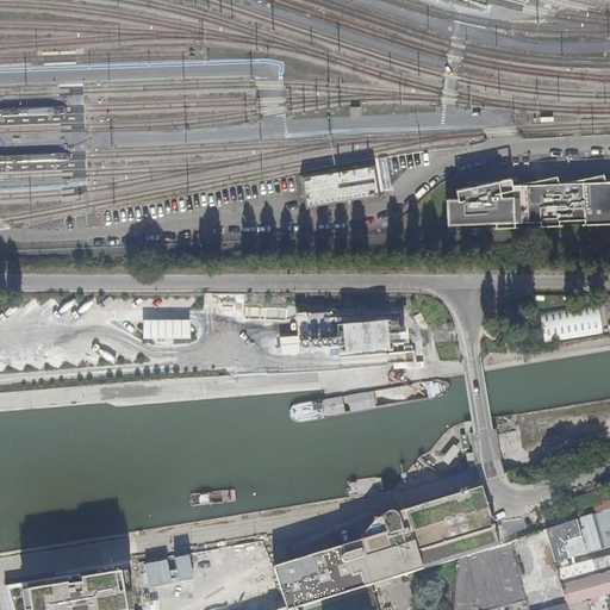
[(302,173),(305,203),(377,194),(373,165),(302,173)]
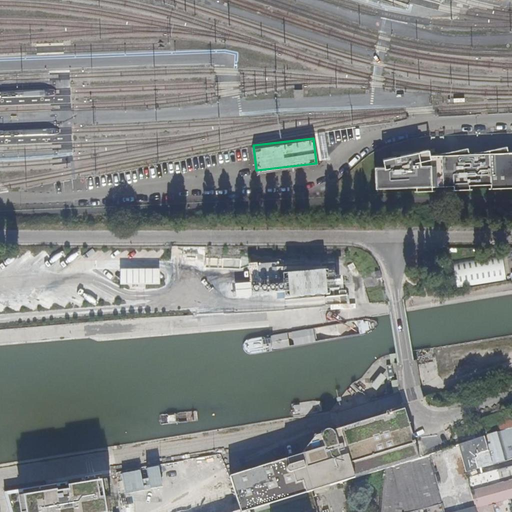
[(416,186),(416,191),(432,191),(432,186),(454,185),(454,190),(470,189),(470,185),(492,184),(492,188),(511,187),(511,152),(430,155),(430,149),(384,159),(385,167),(377,167),(377,187),(416,186)]
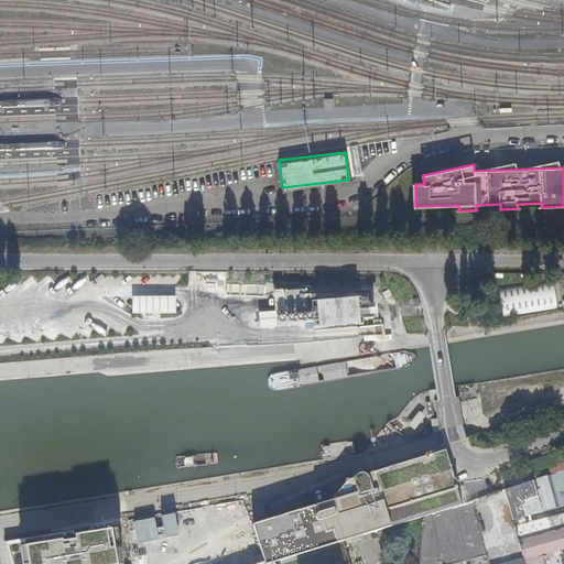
[(554,280),(500,288),(505,317),(559,310),(554,280)]
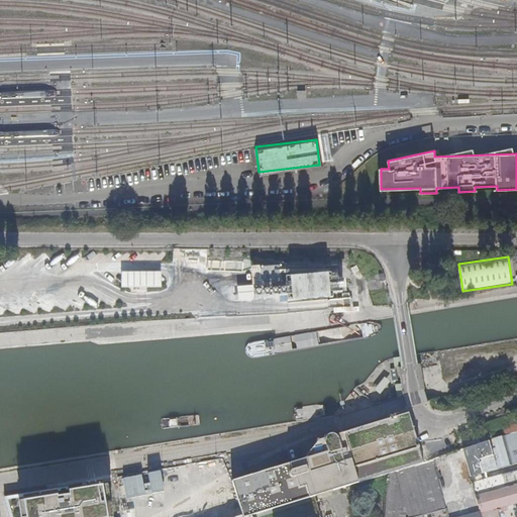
[(120,271),(120,288),(162,287),(161,271),(120,271)]
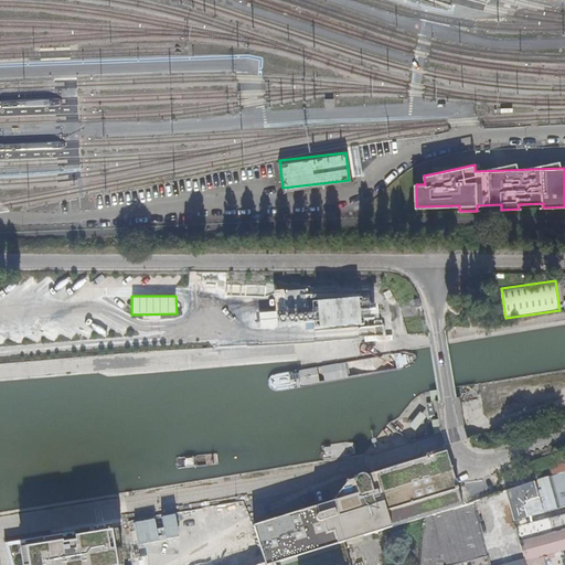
[(360,304),(312,308),(315,334),(362,330),(360,304)]
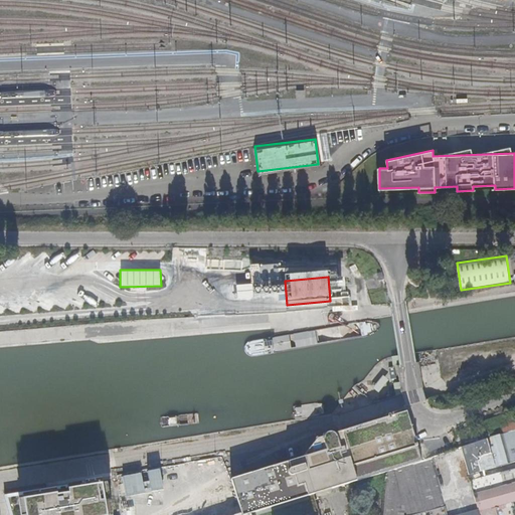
[(418,462),(418,458),(412,434),(404,408),(398,409),(399,412),(390,414),(386,414),(386,415),(338,432),(340,436),(318,444),(321,452),(230,480),(239,514),(247,514),(312,495),(318,494),(386,473),(395,470),(418,462)]
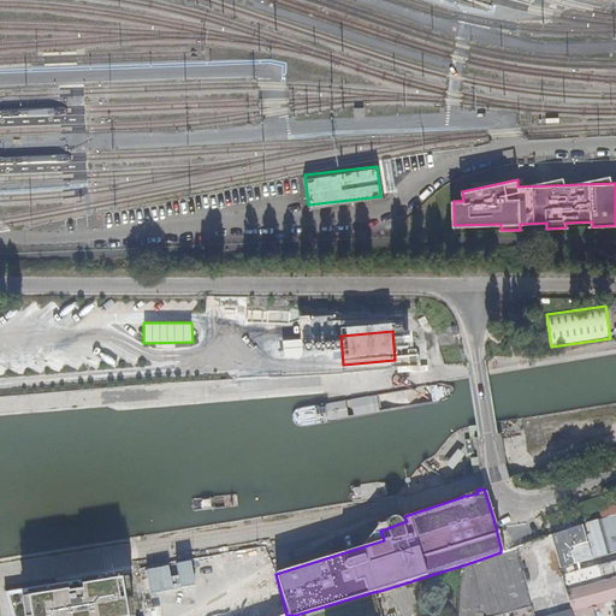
[(615,552),(615,522),(612,508),(586,516),(587,523),(599,520),(608,555),(615,552)]
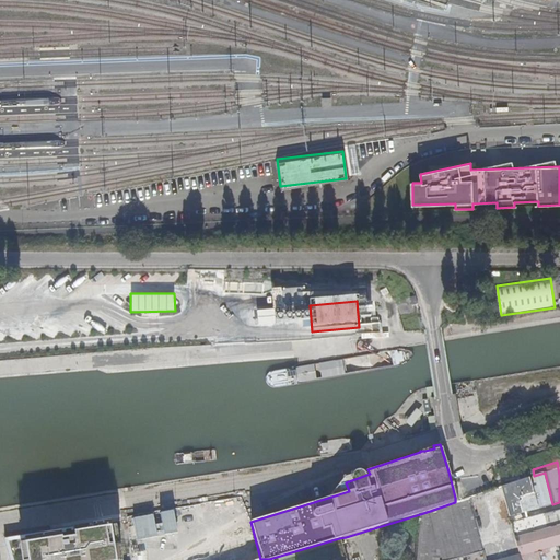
[(559,502),(552,504),(545,473),(534,476),(527,478),(500,487),(520,556),(521,559),(559,559),(557,546),(559,545),(559,502)]
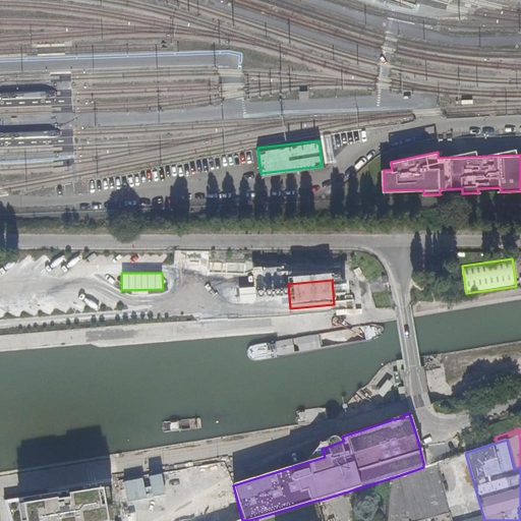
[(468,520),(483,517),(465,453),(423,467),(413,520),(419,520),(450,514),(452,520),(468,520)]
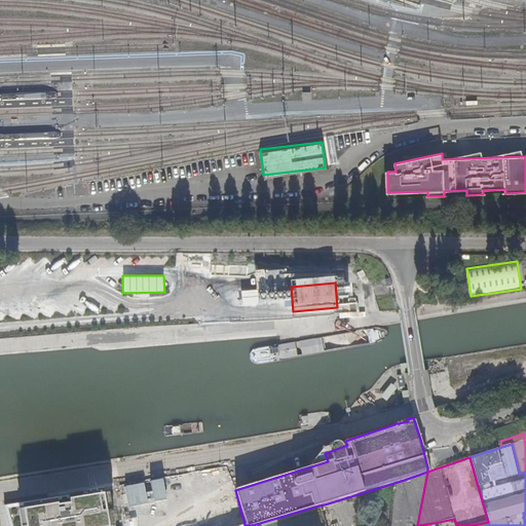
[(413,508),(420,505),(426,473),(416,476),(413,508)]
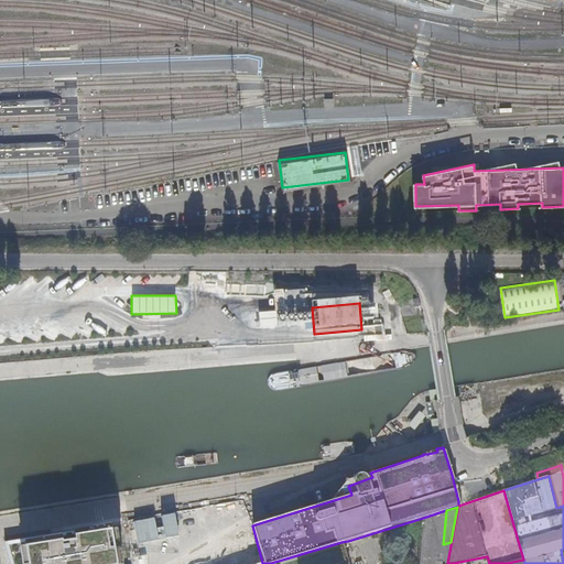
[(423,518),(418,563),(441,563),(443,544),(446,510),(433,514),(423,518)]
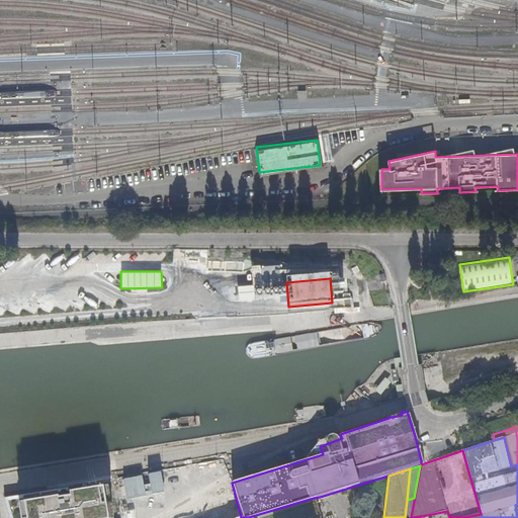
[(117,517),(114,481),(10,498),(15,517),(117,517)]
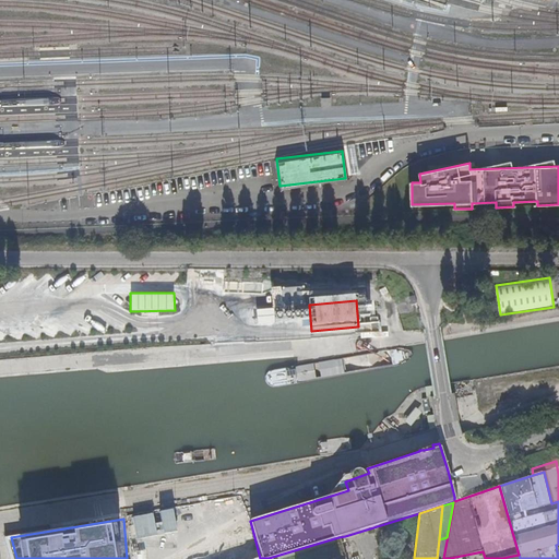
[(269,558),(344,558),(339,537),(269,558)]
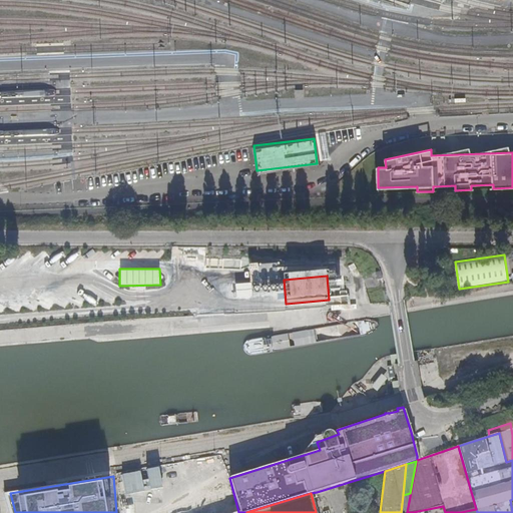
[(401,512),(406,512),(410,493),(403,495),(401,512)]
